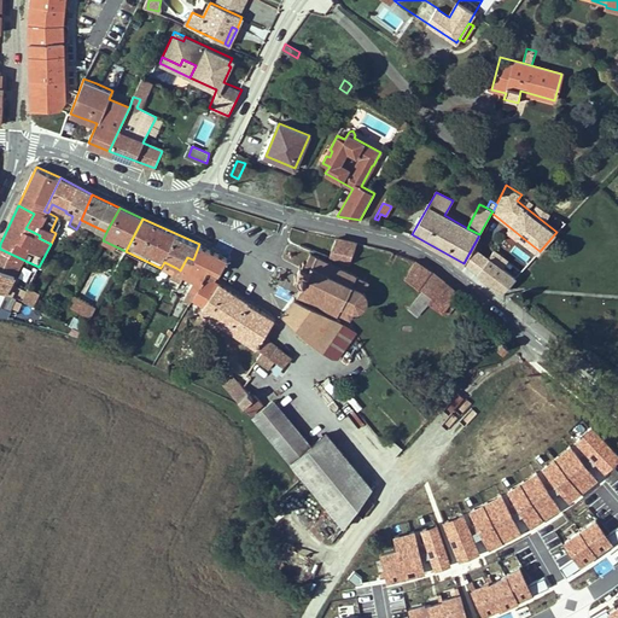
[(319,254),(330,257),(336,239),(305,232),(299,245),(319,254)]
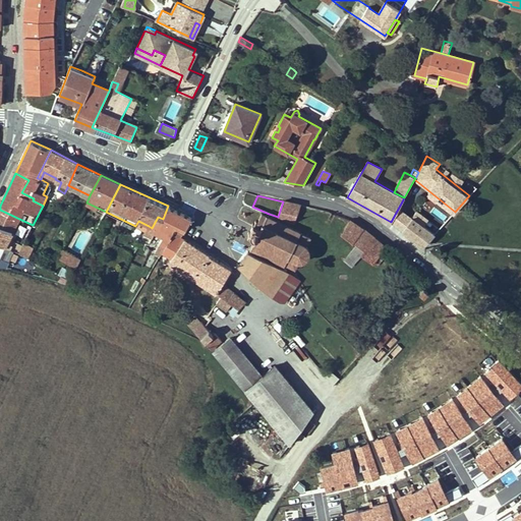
[(283,201),(278,217),(295,222),(301,205),(283,201)]
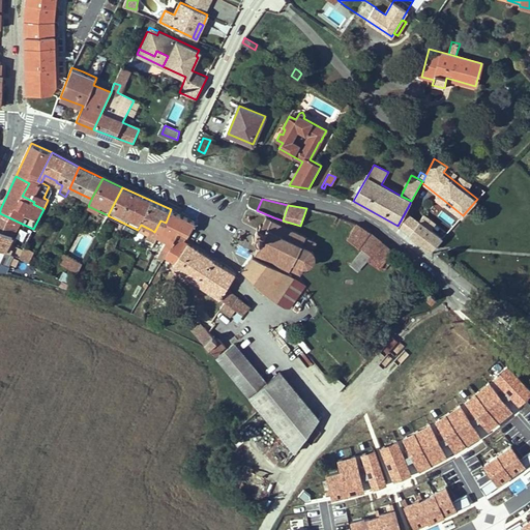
[(409,213),(413,207),(409,205),(398,226),(429,249),(440,237),(409,213)]
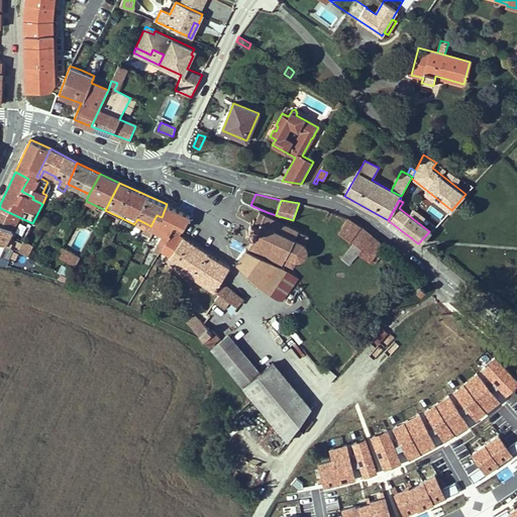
[(144,230),(143,233),(150,236),(156,229),(164,232),(153,249),(160,252),(162,249),(175,224),(184,228),(190,216),(167,204),(162,217),(157,215),(150,226),(147,224),(144,230)]
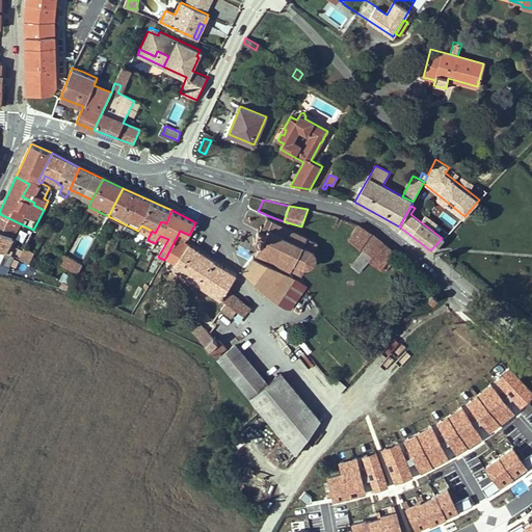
[(0,231),(14,237),(20,223),(0,214),(0,231)]
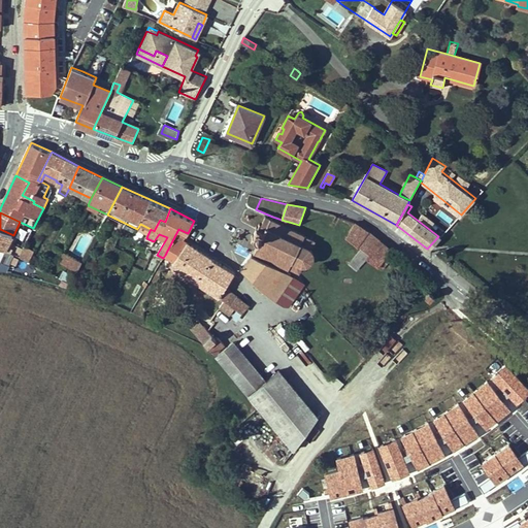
[(265,216),(261,224),(266,226),(270,218),(265,216)]
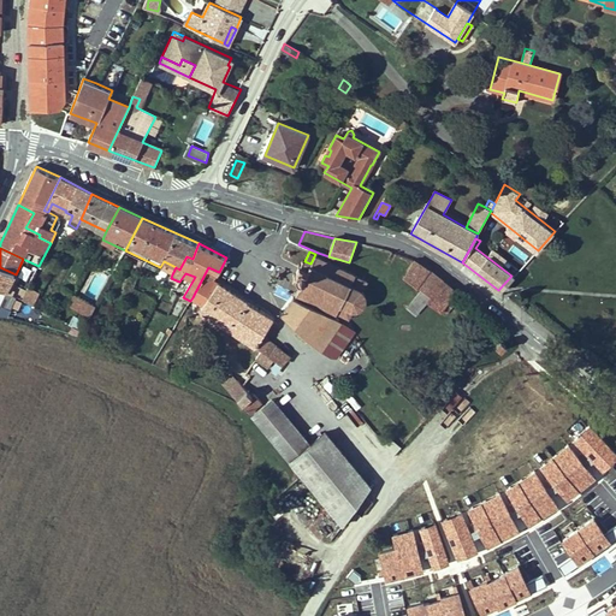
[(329,260),(318,255),(318,253),(315,254),(311,264),(304,261),(303,260),(301,264),(300,264),(300,262),(298,262),(296,262),(296,265),(296,266),(296,267),(298,268),(296,273),(294,272),(292,276),(295,277),(292,280),(301,284),(295,294),(296,295),(297,295),(297,296),(298,295),(309,301),(309,302),(311,301),(321,306),(321,307),(323,308),(323,307),(333,312),(333,313),(335,314),(336,313),(337,313),(344,317),(344,318),(345,317),(349,318),(354,309),(359,308),(361,307),(362,307),(363,306),(363,304),(366,298),(367,298),(366,297),(363,291),(363,289),(366,280),(355,274),(355,273),(355,272),(354,272),(353,272),(342,267),(342,266),(341,266),(330,261),(330,260),(329,260)]
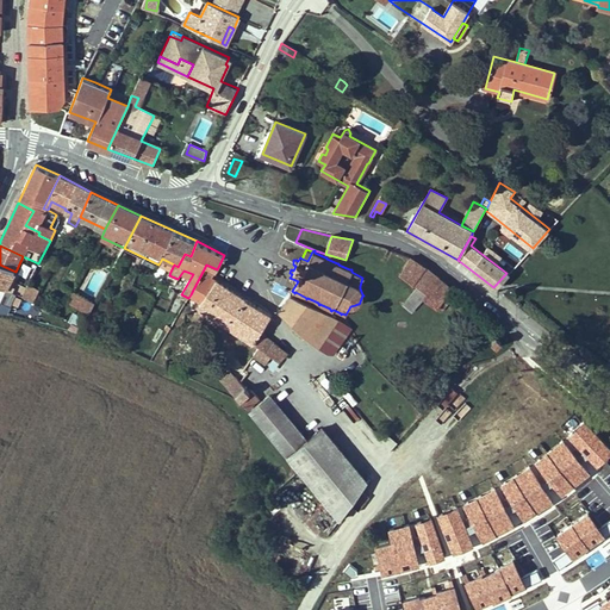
[(118,271),(124,259),(119,256),(112,268),(118,271)]
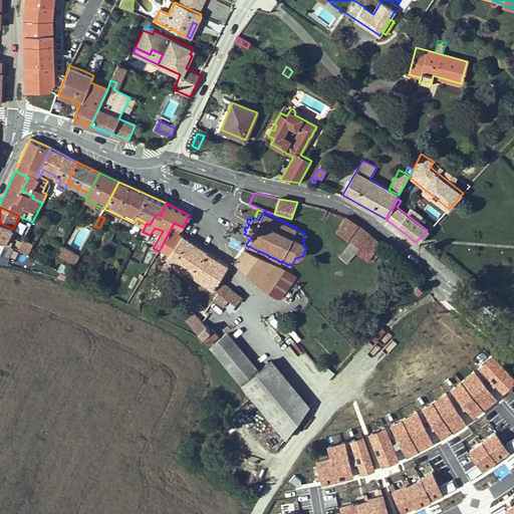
[(348,238),(351,241),(360,247),(369,235),(363,230),(354,223),(345,217),(336,230),(348,239),(348,238)]
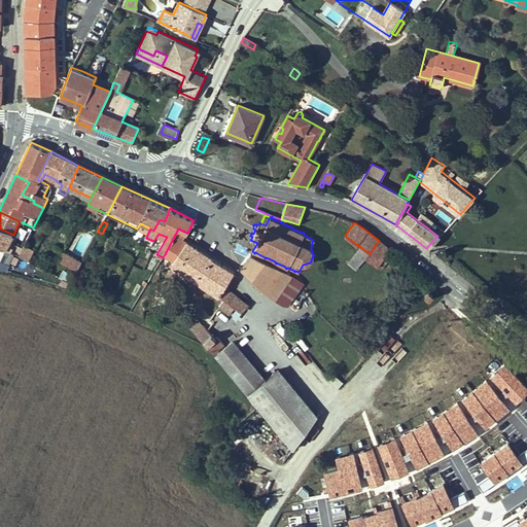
[(150,229),(140,223),(137,229),(147,235),(150,229)]
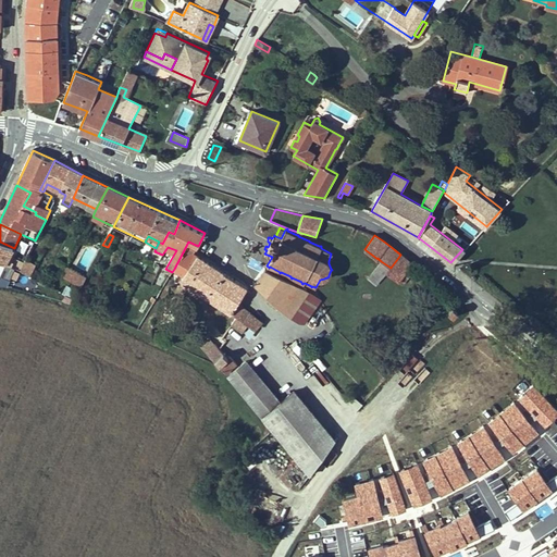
[(0,242),(0,260),(5,263),(14,248),(0,242)]
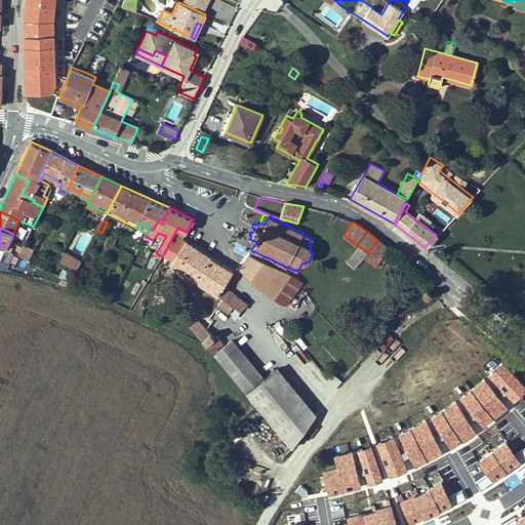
[(92,235),(79,228),(68,249),(82,256),(92,235)]
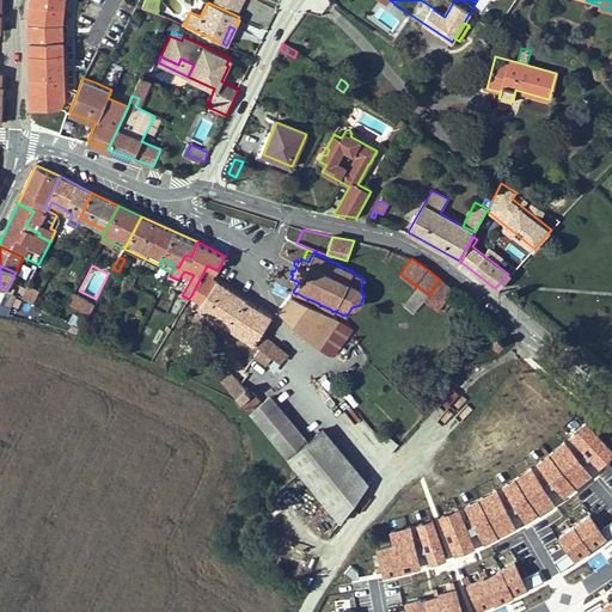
[(199,308),(227,328),(246,300),(213,277),(218,270),(207,265),(191,295),(202,303),(199,308)]
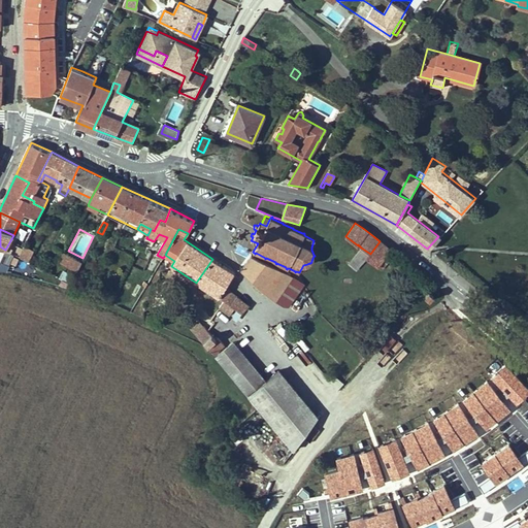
[(361,248),(353,258),(362,264),(367,258),(378,266),(391,251),(380,241),(370,254),(361,248)]
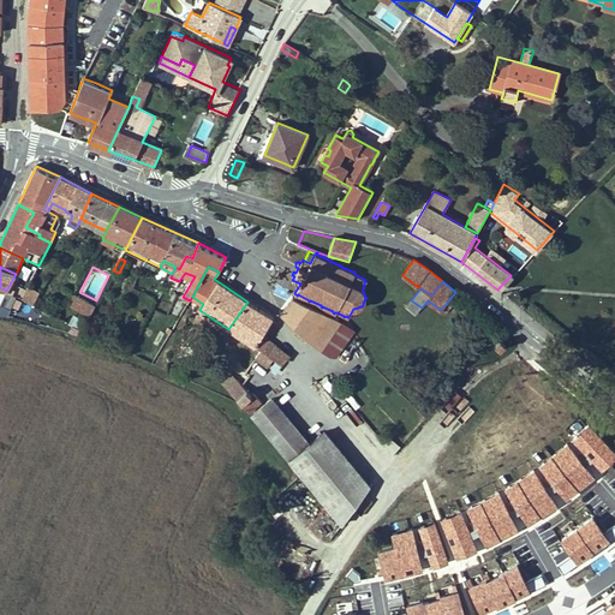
[(41,292),(29,286),(23,297),(23,298),(34,305),(41,292)]
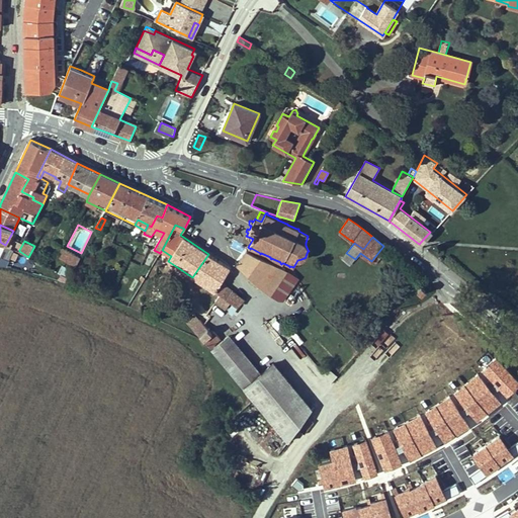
[(0,242),(0,263),(6,265),(13,248),(11,247),(5,245),(0,242)]
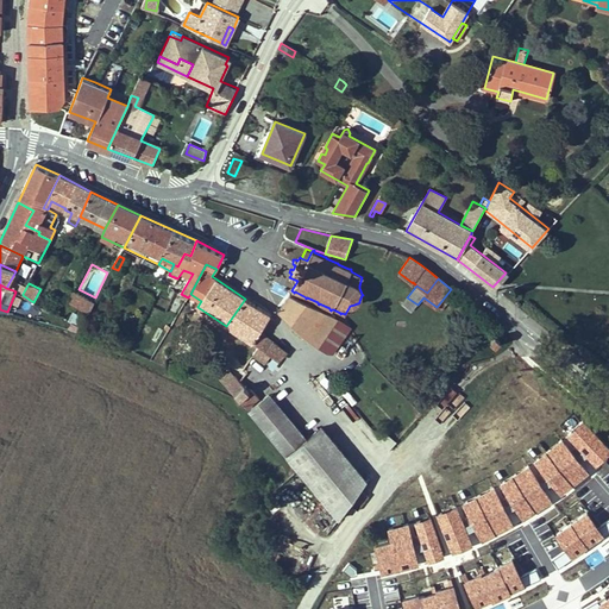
[(89,313),(94,303),(73,292),(68,301),(89,313)]
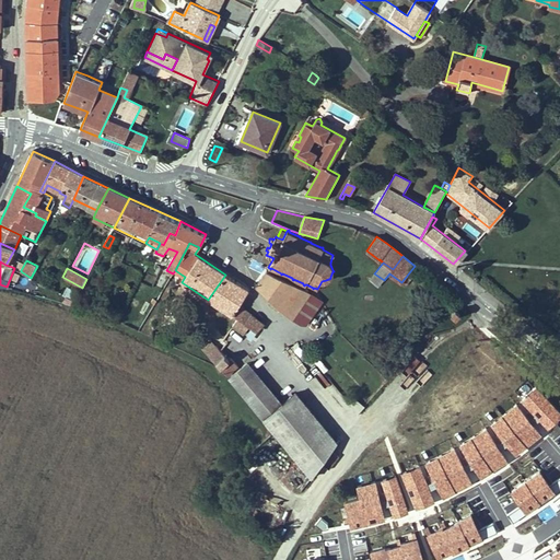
[(281,307),(292,316),(307,293),(308,292),(294,283),(278,275),(267,270),(256,284),(279,308),(281,307)]
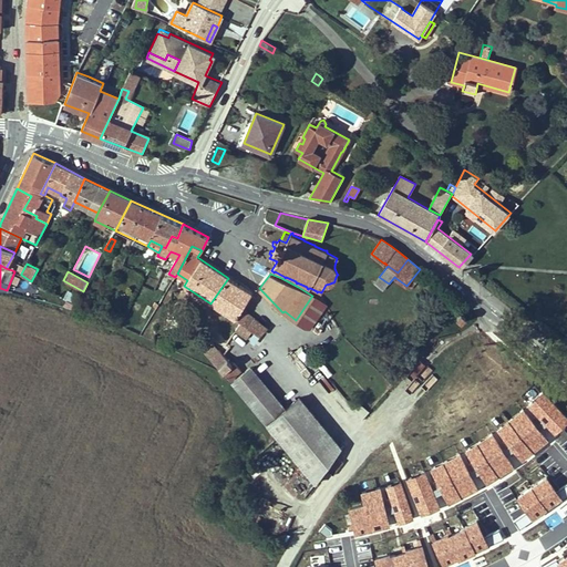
[(384,288),(389,284),(379,277),(375,281),(384,288)]
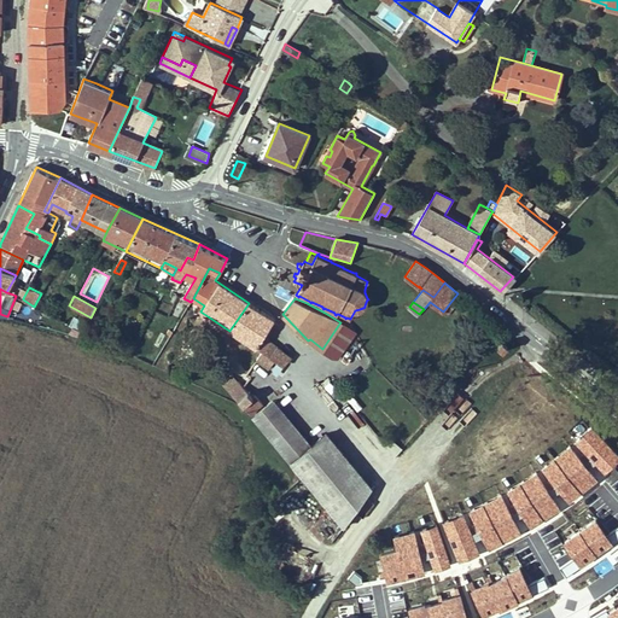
[(262,338),(274,320),(249,303),(229,331),(262,351),(274,360),(284,366),(292,357),(269,340),(268,342),(262,338)]
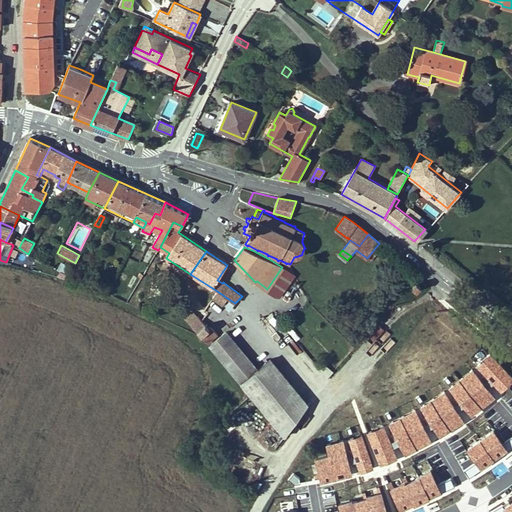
[(72,268),(63,264),(58,270),(68,275),(68,276),(72,268)]
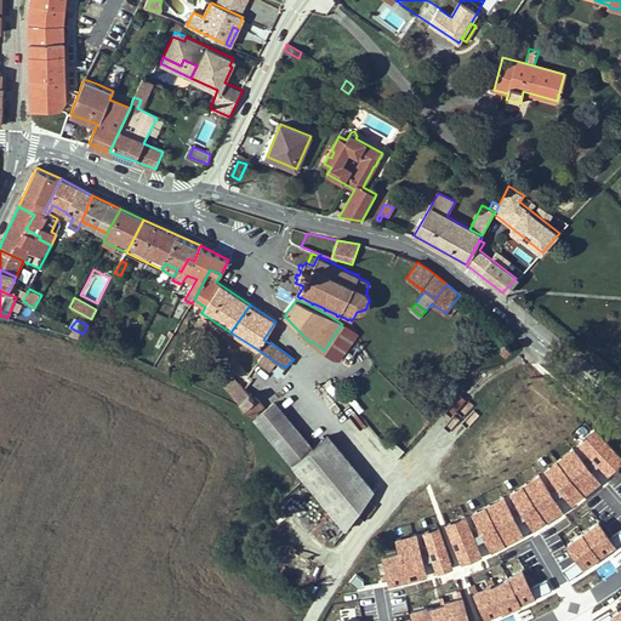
[(355,336),(341,325),(324,351),(340,360),(355,336)]
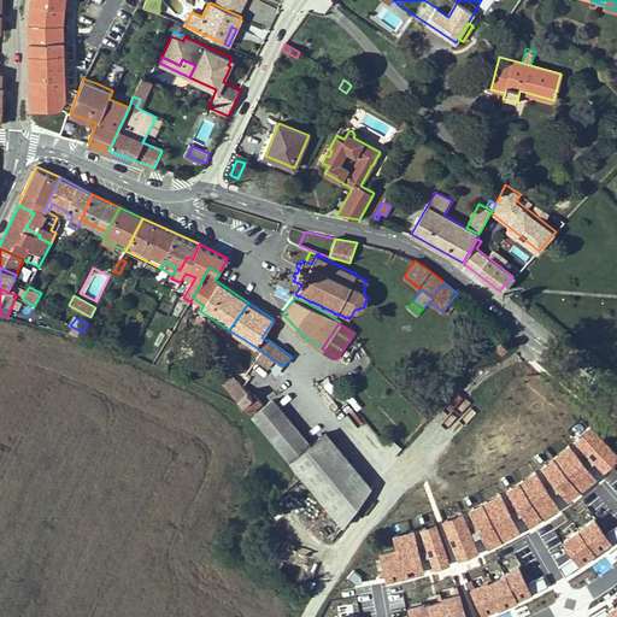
[(256,359),(269,368),(274,359),(262,351),(256,359)]
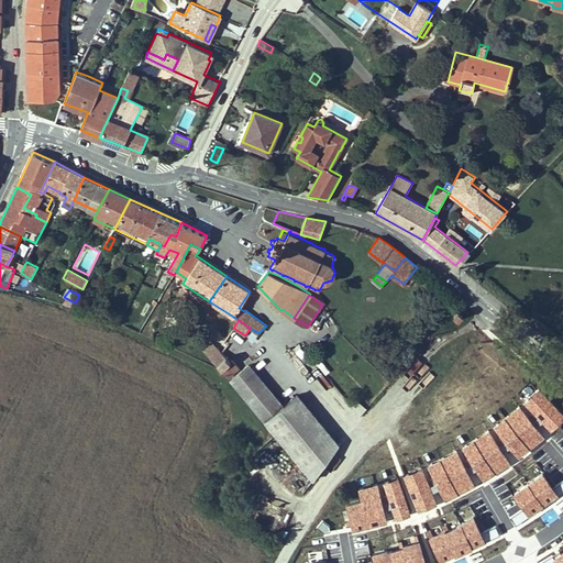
[(222,370),(230,361),(211,341),(206,346),(203,343),(200,346),(222,370)]
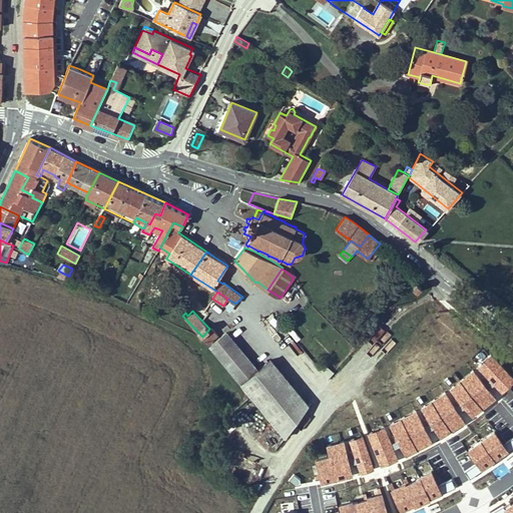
[(283,326),(289,332),(292,329),(287,323),(283,326)]
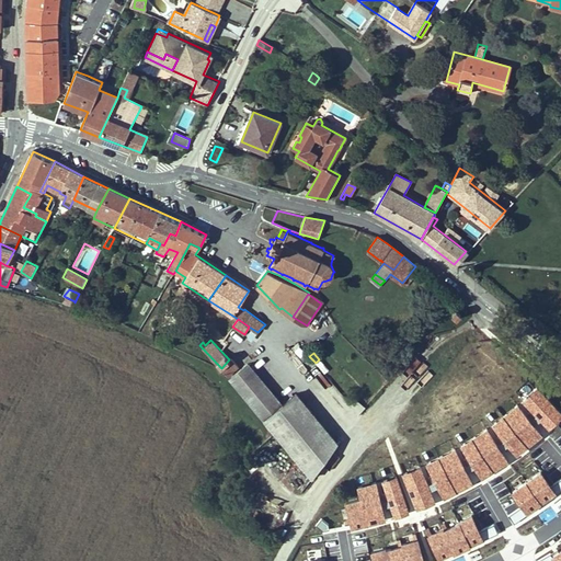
[(228,377),(239,366),(231,357),(229,359),(221,368),(228,377)]
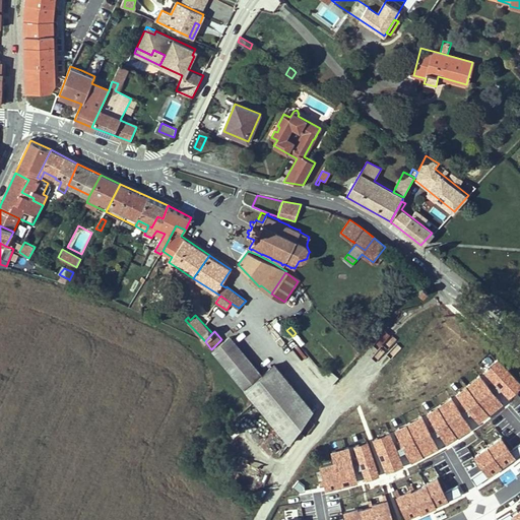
[(288,332),(283,337),(306,363),(311,359),(288,332)]
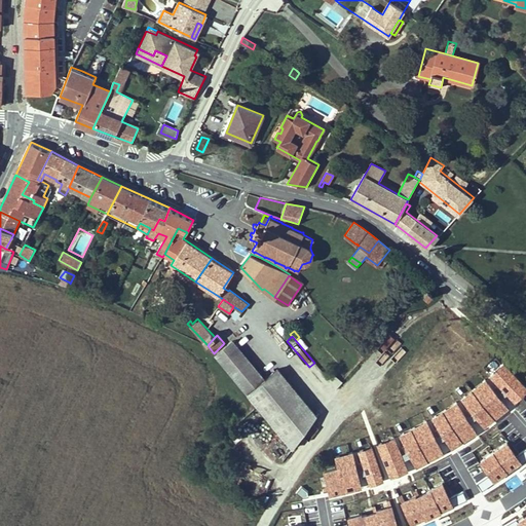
[(265,379),(232,340),(215,355),(292,449),(316,415),(277,369),(265,379)]
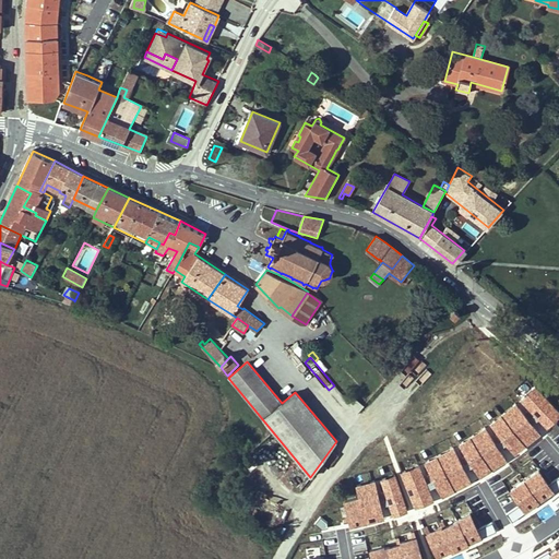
[(364,405),(354,396),(349,402),(357,412),(364,405)]
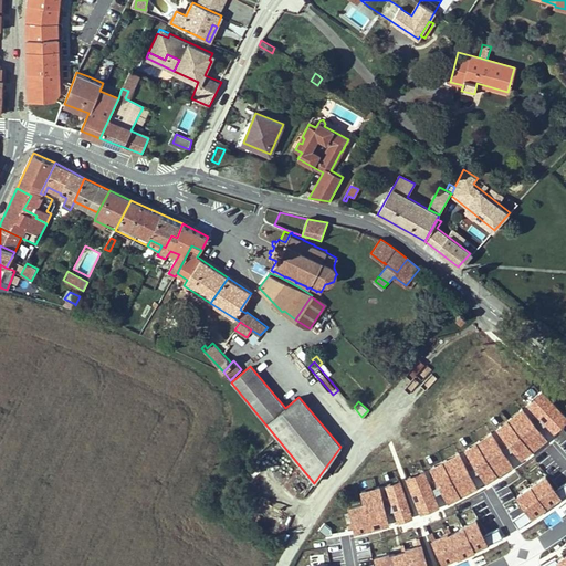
[(528,492),(522,498),(530,507),(536,502),(528,492)]
